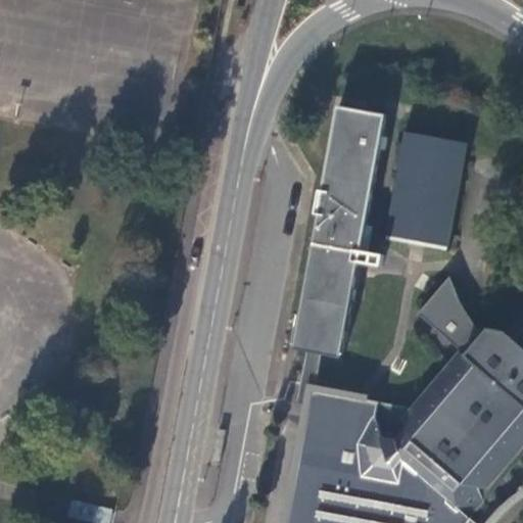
[(335,106),(290,349),(303,351),(324,354),(337,358),(382,115),(335,106)]
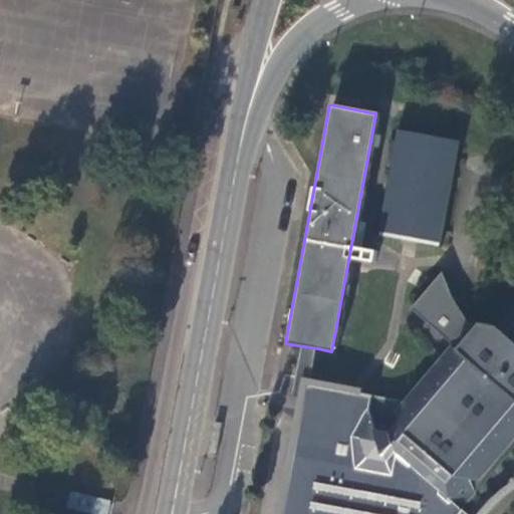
[(457,141),(393,129),(372,235),(438,246),(457,141)]
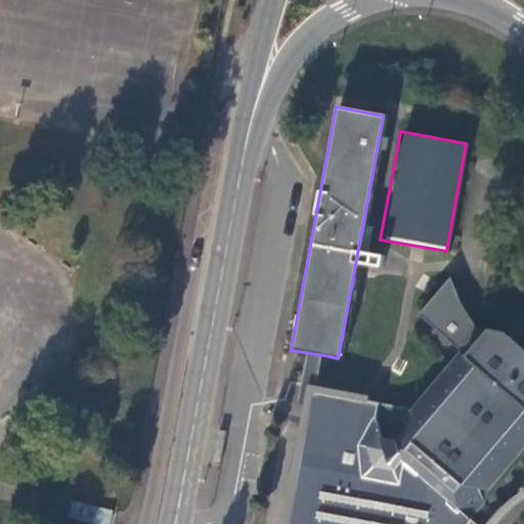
[(447,276),(415,314),(464,355),(417,410),(338,396),(312,391),(309,391),(305,406),(284,523),(473,523),(468,518),(483,504),(476,490),(523,431),(523,311),(520,311),(504,330),(488,328),(482,335),(472,325),(456,300),(447,276)]
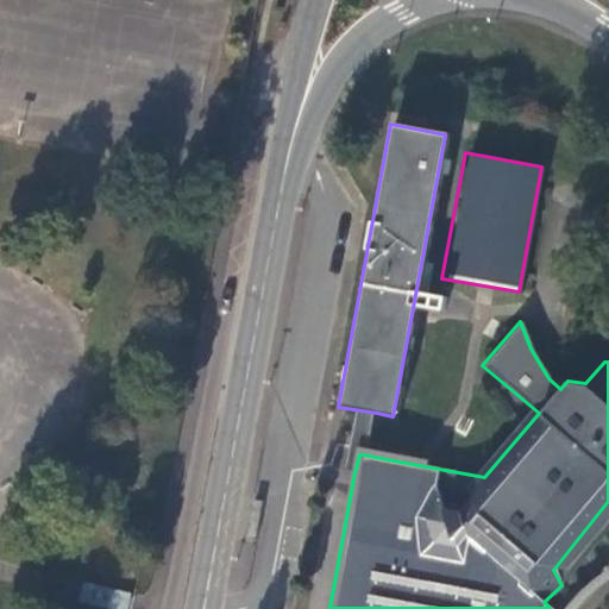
[(377,413),(353,409),(341,469),(355,472),(359,454),(363,454),(393,460),(370,441),(377,413)]
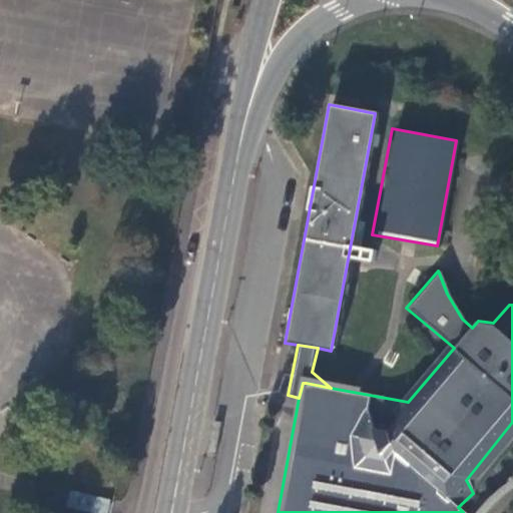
[(102,512),(106,498),(10,474),(6,490),(95,512),(102,512)]
